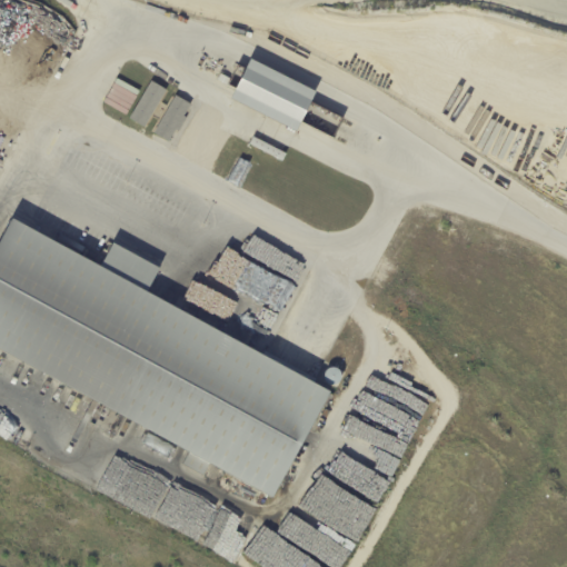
[(318,88),(251,57),(232,98),(298,129),(318,88)]
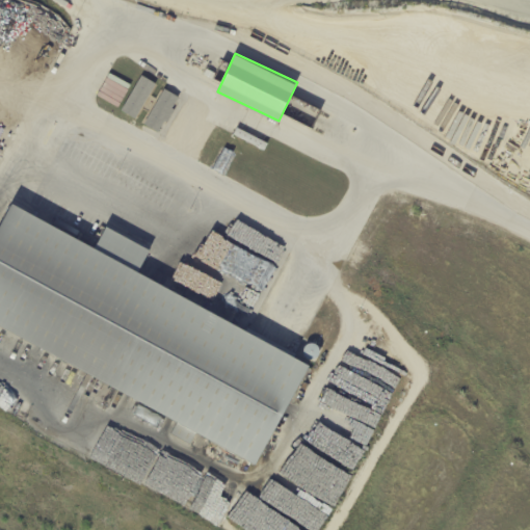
[(153,79),(137,73),(121,109),(136,116),(153,79)]
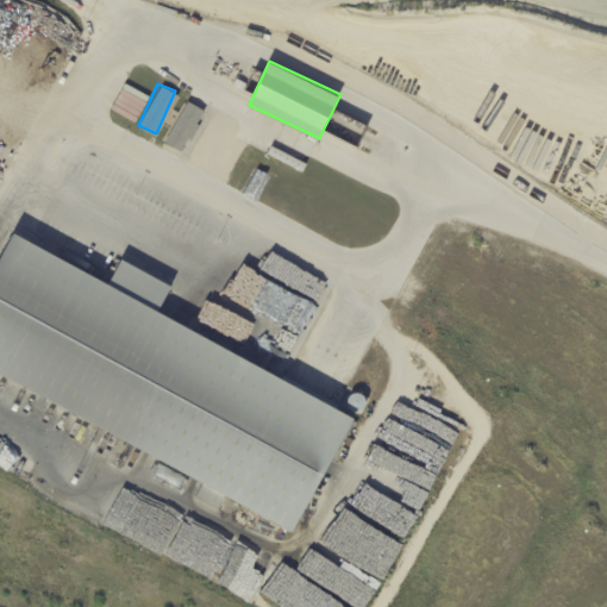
[(163,139),(181,150),(205,108),(187,98),(163,139)]
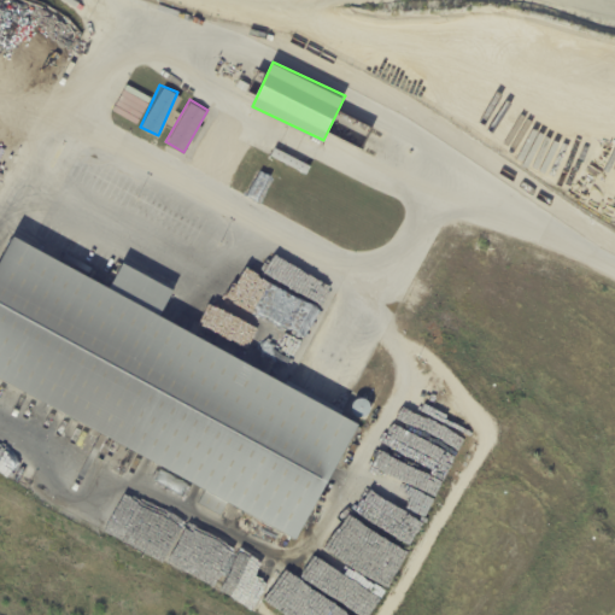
[(335,406),(337,406),(334,411),(357,423),(294,539),(222,499),(215,511),(193,499),(199,487),(0,378),(0,253),(11,234),(105,286),(118,259),(168,287),(154,312),(279,381),(281,376),(335,406)]
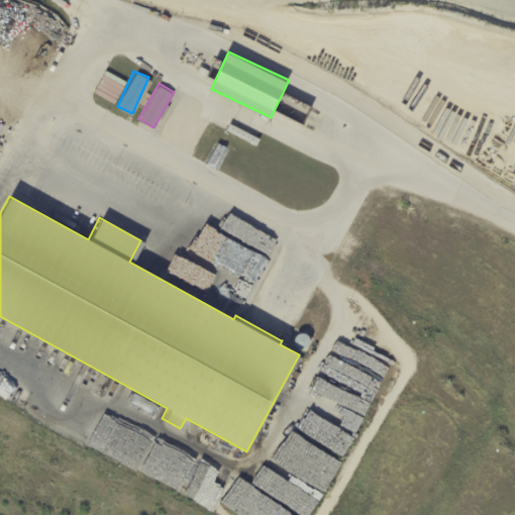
[(297,320),(297,321),(292,331),(287,328),(293,318),(297,320)]
